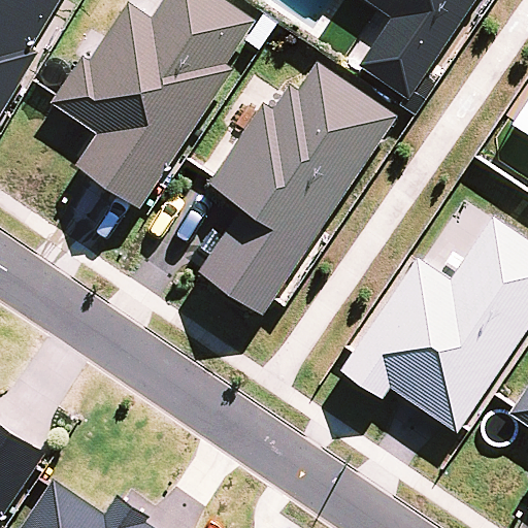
[(34,48),(62,0),(0,0),(0,123),(41,54),(34,48)]
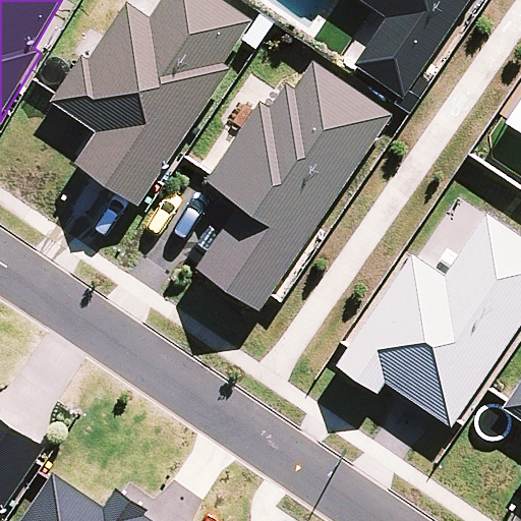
[(76,167),(139,209),(232,70),(224,65),(253,22),(220,0),(164,0),(151,19),(128,4),(91,60),(84,56),(53,103),(99,134),(76,167)]
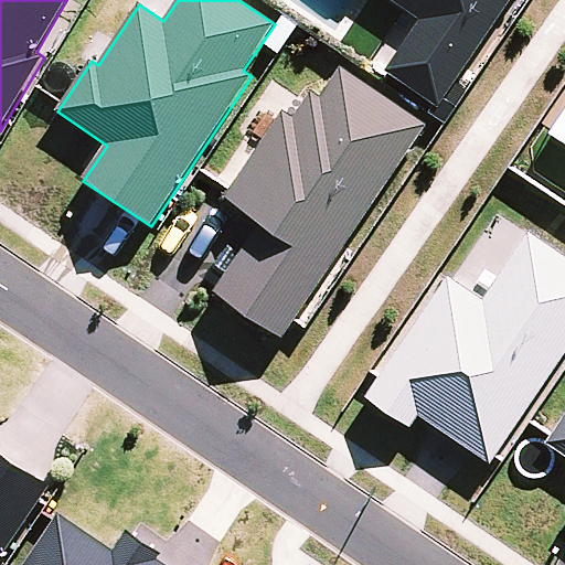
[(385,74),(437,109),(512,0),(392,0),(422,21),(385,74)]
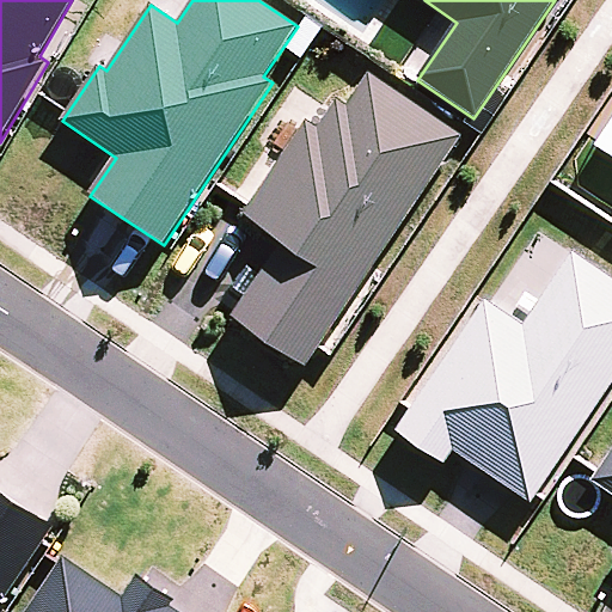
[(319,349),(461,136),(369,75),(348,106),(337,99),(317,129),(306,123),(242,220),(280,245),(232,317),(306,367),(319,349)]
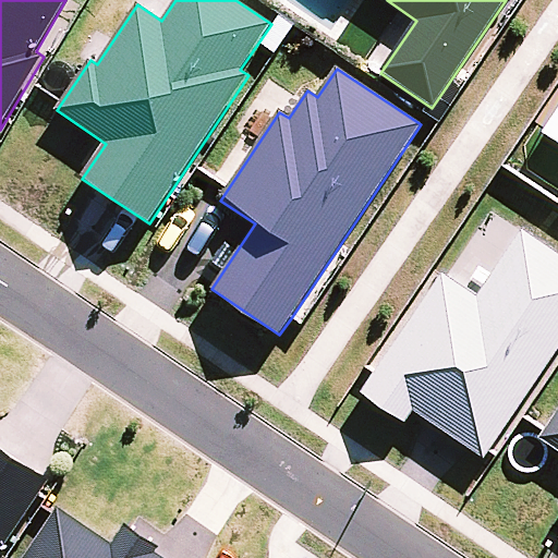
[(484,459),(557,350),(557,253),(522,229),(476,296),(443,274),(375,374),(362,392),(404,423),(414,412),(484,459)]
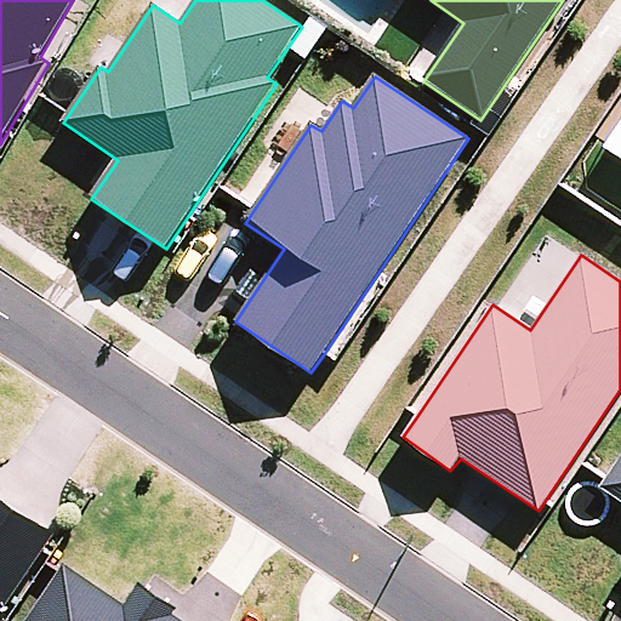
[(620,454),(604,480),(598,489),(620,502),(620,454)]
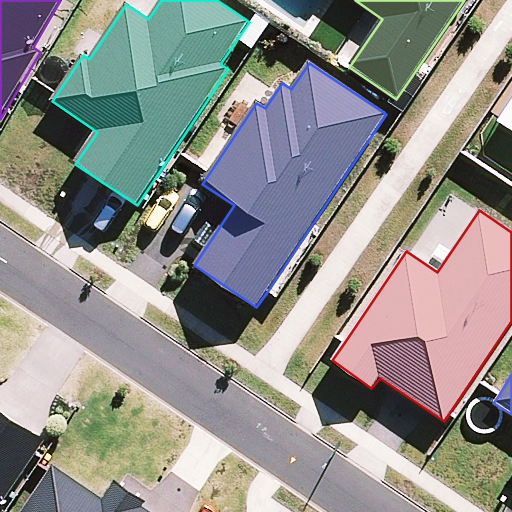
[(0,508),(46,442),(0,410),(0,508)]
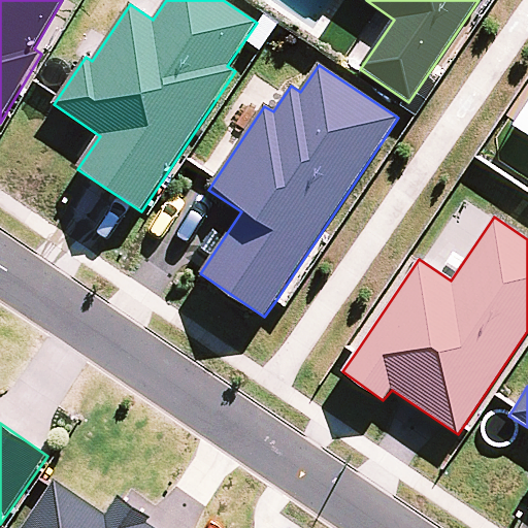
[(156,527),(150,524),(153,520),(119,496),(105,516),(55,481),(50,488),(22,527),(156,527)]
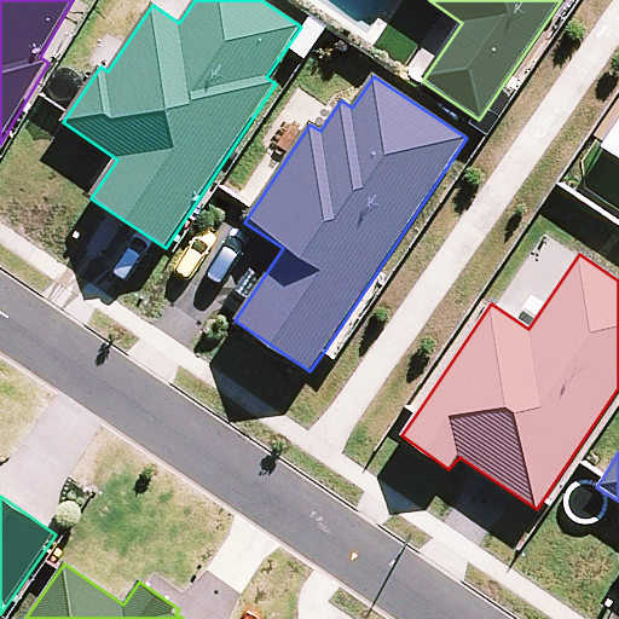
All buildings are outlined.
